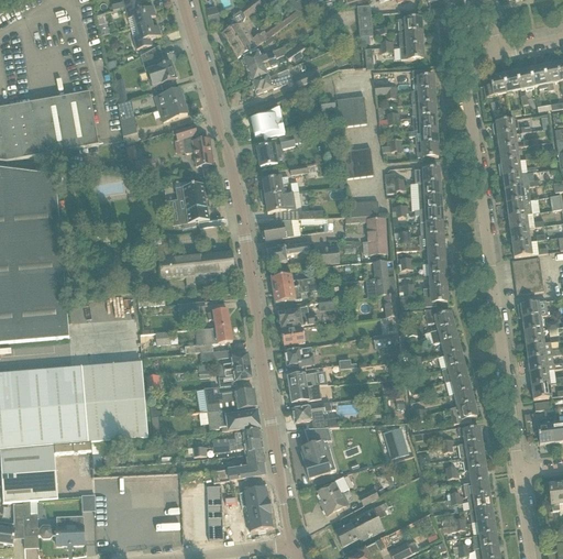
[(238,21),(227,29),(222,31),(238,56),(268,35),(301,10),(300,10),(297,8),(265,31),(264,29),(252,35),(242,20),(245,14),(246,15),(260,6),(263,10),(274,1),(273,0),(251,0),(233,13),(238,21)]
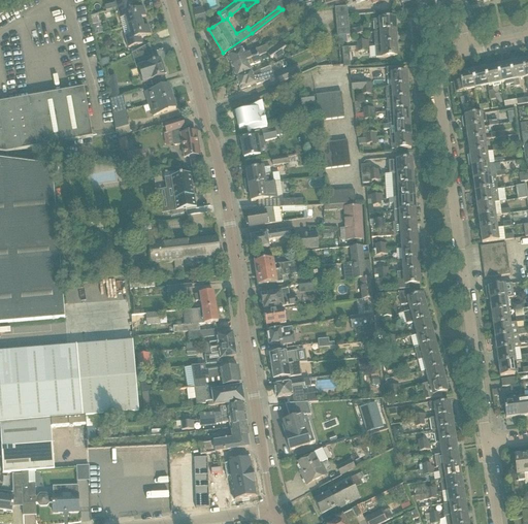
[(265,0),(278,7),(282,9),(303,0),(265,0)]
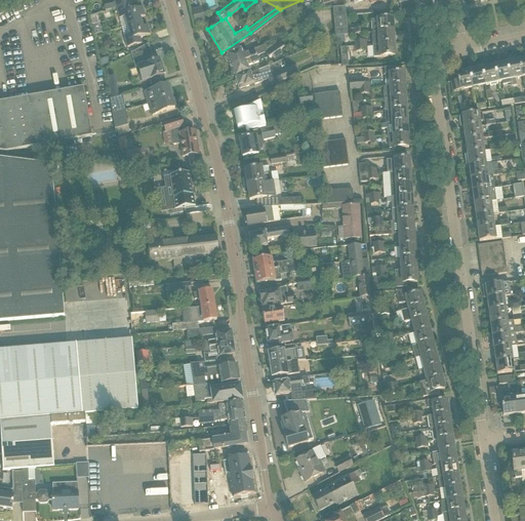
[(132,7),(130,1),(116,5),(119,15),(124,14),(126,23),(142,18),(140,14),(145,12),(143,4),(132,7)]
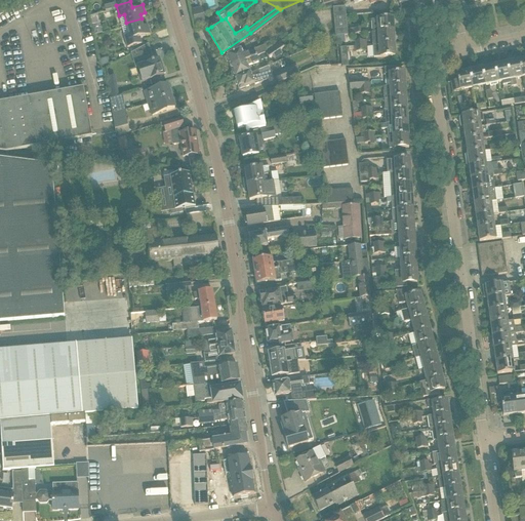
[(193,12),(195,22),(204,19),(202,10),(193,12)]
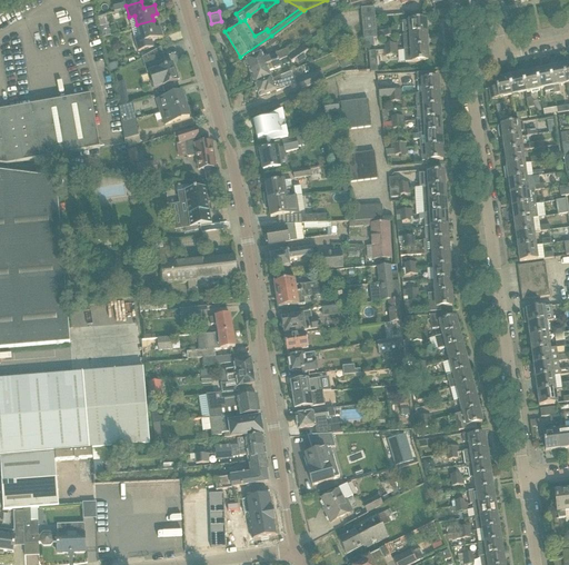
[(361,12),(362,28),(376,28),(375,12),(361,12)]
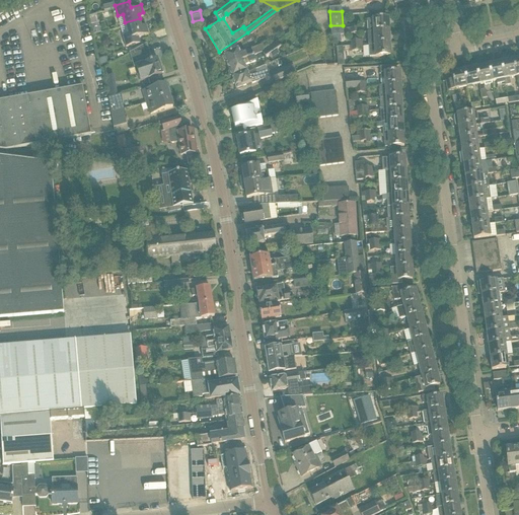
[(374,28),(388,27),(387,15),(373,16),(374,28)]
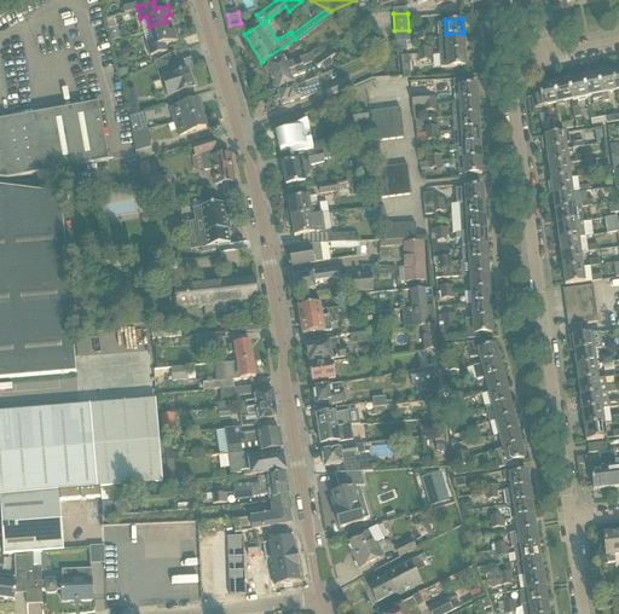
[(167,22),(149,27),(152,38),(146,39),(150,52),(167,47),(165,40),(177,36),(174,27),(168,28),(167,22)]
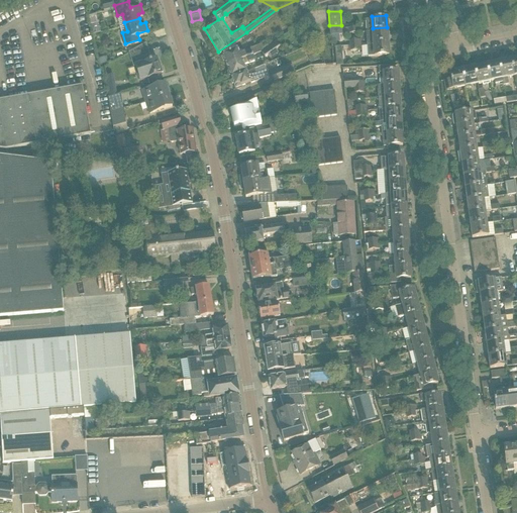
[(387,27),(373,28),(367,28),(367,40),(388,39),(388,38),(389,38),(389,37),(389,33),(388,32),(387,27)]
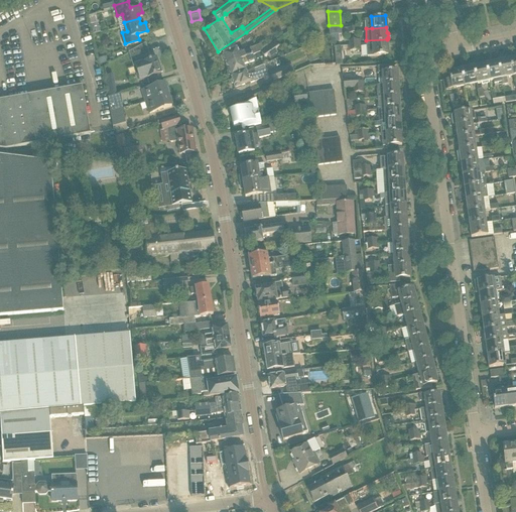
[(275,38),(262,46),(260,48),(260,49),(262,51),(264,53),(267,51),(269,54),(278,49),(276,45),(279,43),(275,38)]
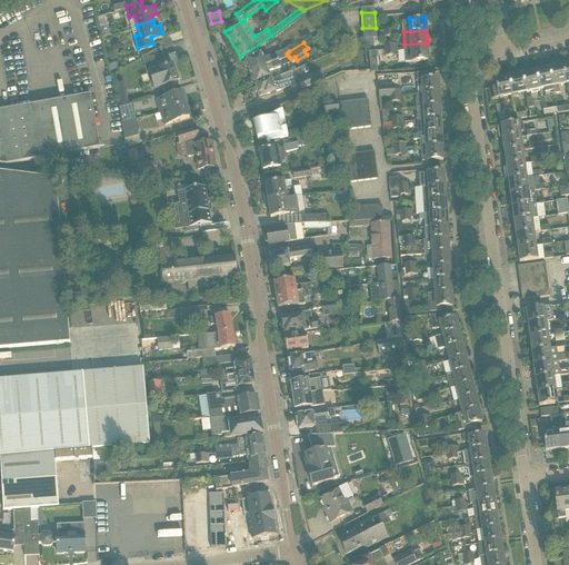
[(427,43),(403,45),(405,59),(428,57),(428,56),(429,55),(429,50),(427,49),(427,43)]
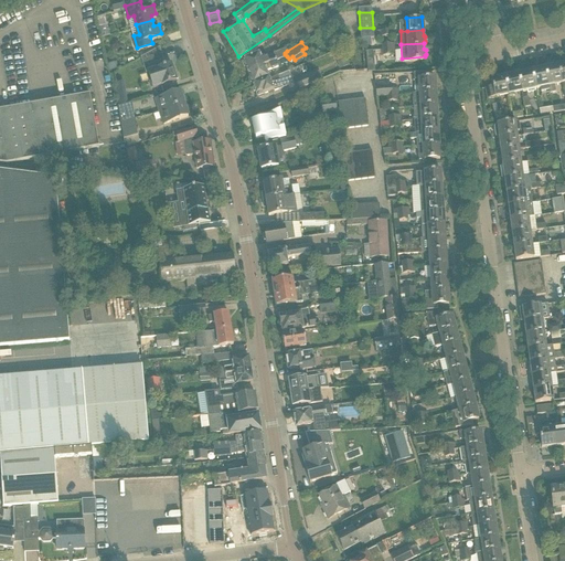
[(243,57),(242,59),(243,63),(246,63),(247,67),(275,56),(276,57),(279,56),(285,54),(285,53),(287,51),(285,45),(281,46),(273,50),(274,52),(269,53),(267,54),(264,48),(243,56),(243,57)]
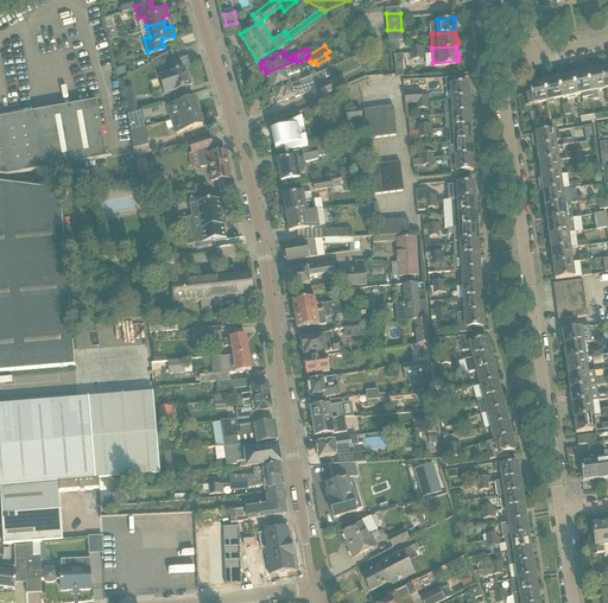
[(168,50),(152,58),(154,67),(159,65),(162,74),(159,74),(165,91),(173,88),(190,83),(190,81),(191,80),(190,75),(189,74),(188,74),(184,65),(177,68),(175,59),(171,61),(168,50)]
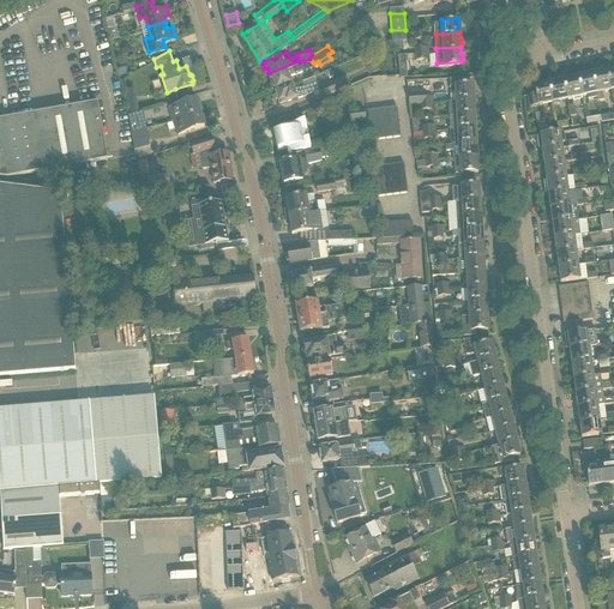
[(299,61),(269,73),(271,79),(270,82),(271,85),(274,86),(275,89),(293,82),(289,73),(301,68),(300,62),(299,61)]
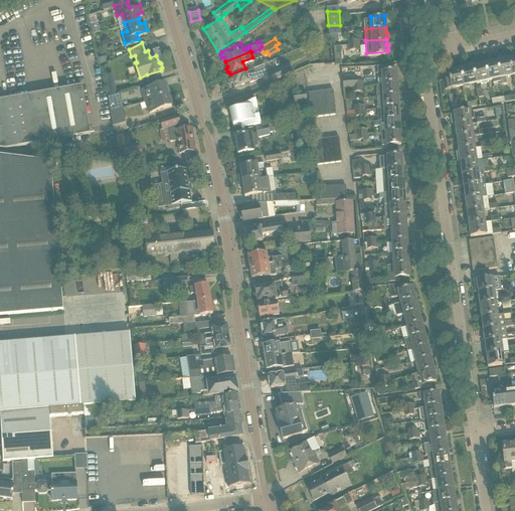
[(106,53),(98,55),(100,61),(108,59),(106,53)]
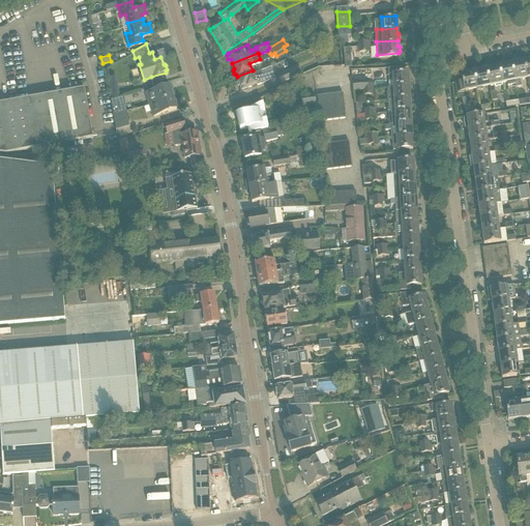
[(524,58),(511,60),(514,77),(514,81),(516,84),(521,83),(520,76),(527,75),(524,58)]
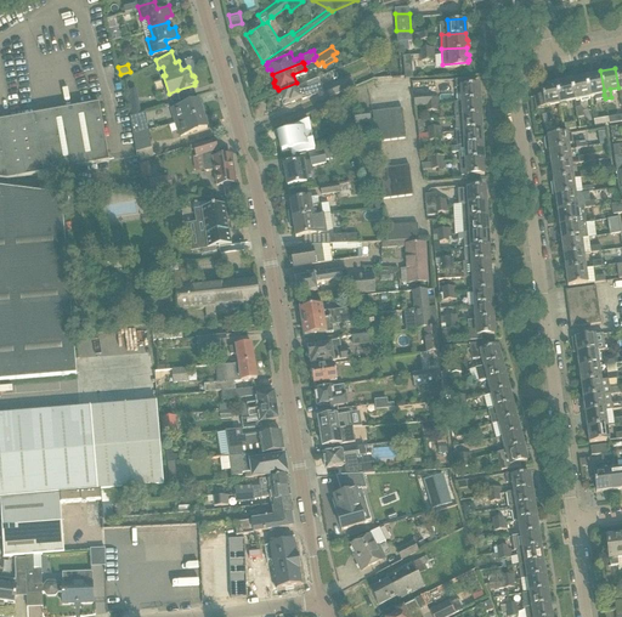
[(604,90),(600,71),(584,74),(589,94),(595,92),(595,97),(604,95),(604,90)]
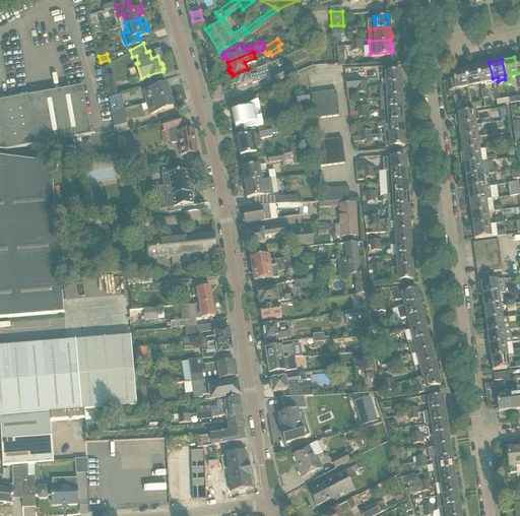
[(480,80),(476,61),(468,63),(469,66),(464,67),(468,83),(468,85),(473,84),(473,82),(480,80)]
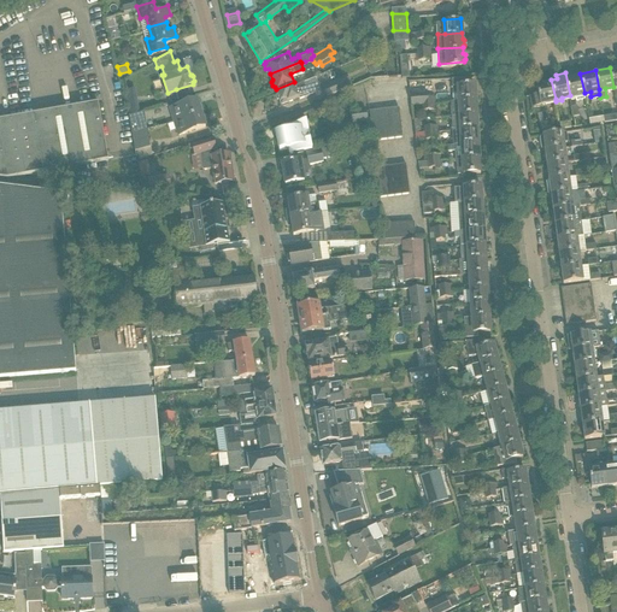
[(585,93),(580,74),(566,76),(565,72),(570,95),(575,95),(576,98),(585,95),(585,93)]
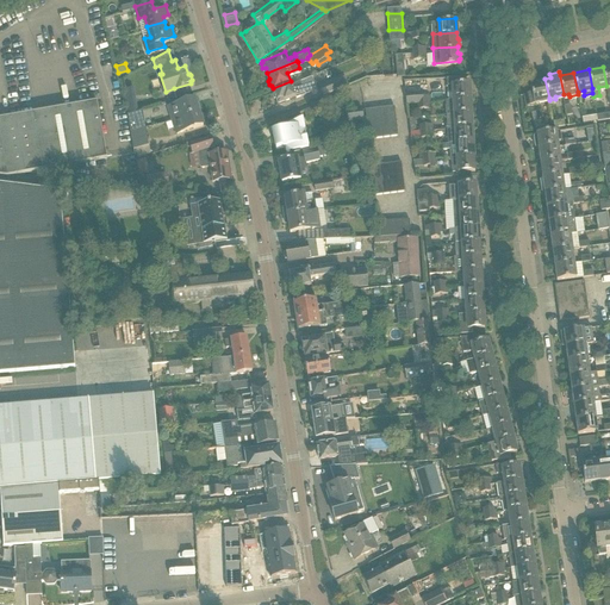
[(344,73),(337,76),(319,83),(323,92),(341,83),(348,81),(344,73)]
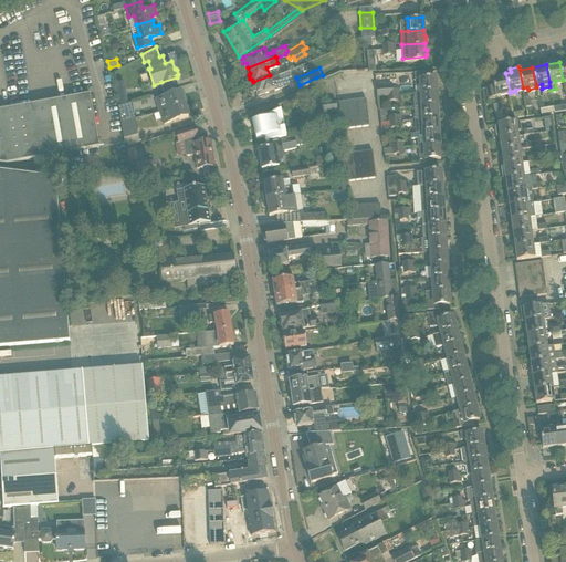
[(254,83),(252,85),(253,89),(257,89),(258,93),(274,86),(275,87),(294,80),(291,72),(281,76),(279,72),(270,75),(253,82),(254,83)]
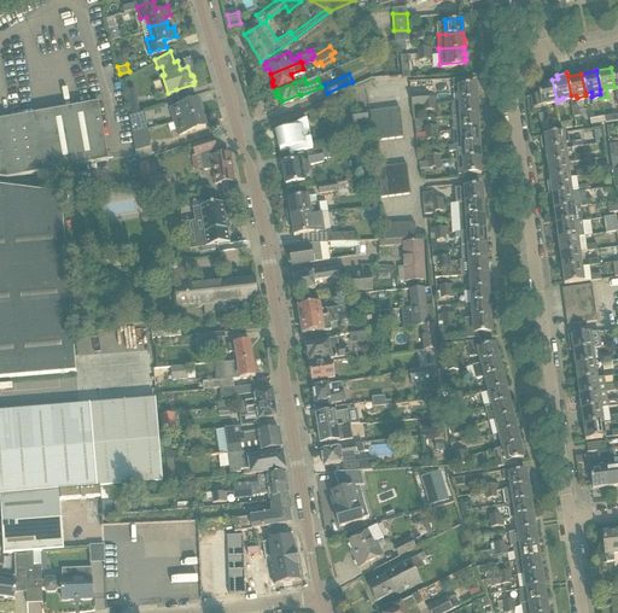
[(557,99),(552,80),(537,83),(541,103),(557,99)]
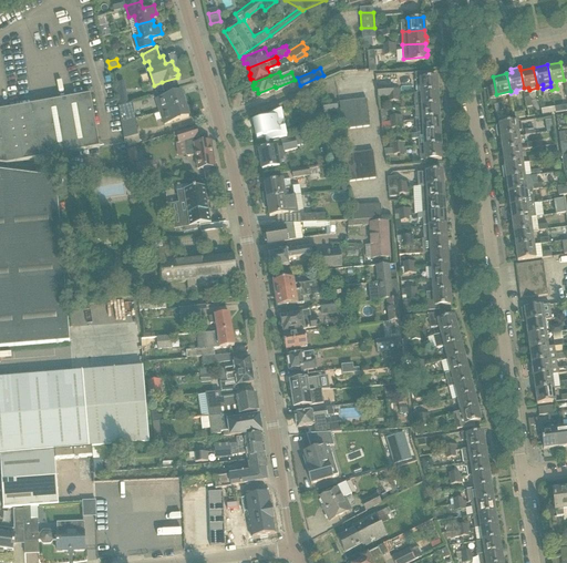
[(421,90),(437,89),(436,75),(415,77),(416,83),(421,82),(421,90)]
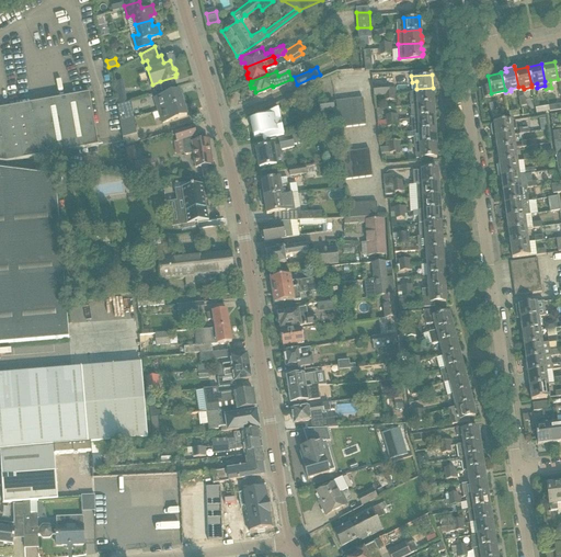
[(395,84),(387,86),(387,82),(374,83),(374,92),(384,91),(396,90),(395,84)]
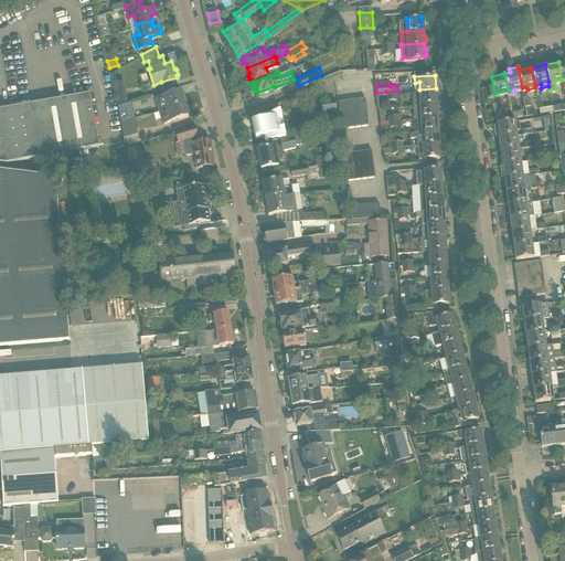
[(162,107),(184,101),(180,88),(156,96),(158,102),(160,101),(162,107)]
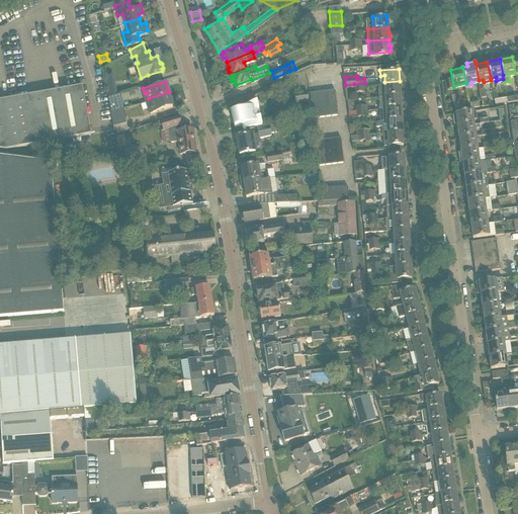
[(400,81),(384,82),(378,82),(379,94),(385,94),(400,93),(400,81)]
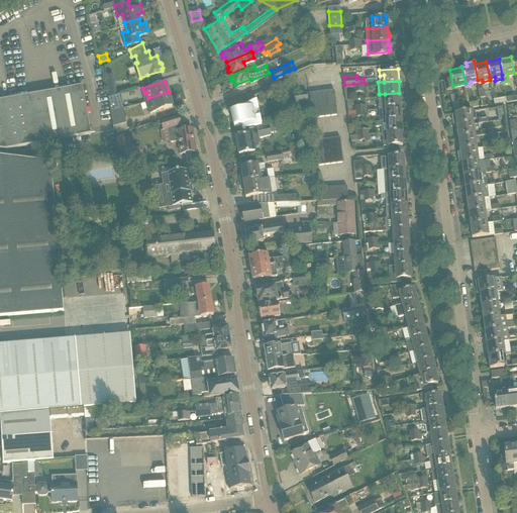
[(56,112),(86,107),(82,83),(27,92),(35,140),(61,136),(56,112)]
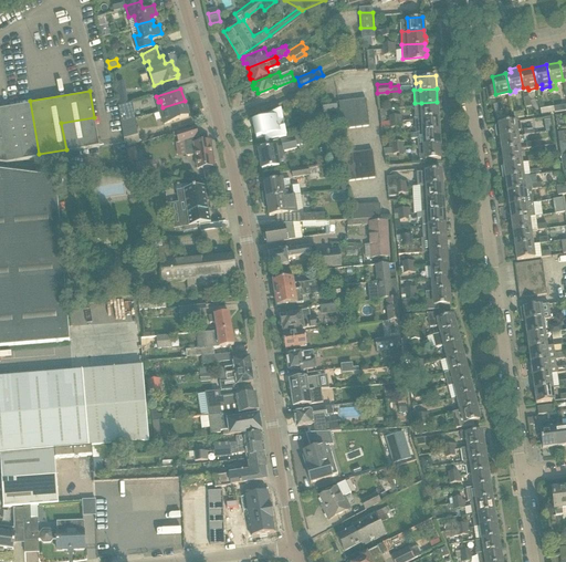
[(296,104),(292,95),(281,100),(285,110),(296,104)]
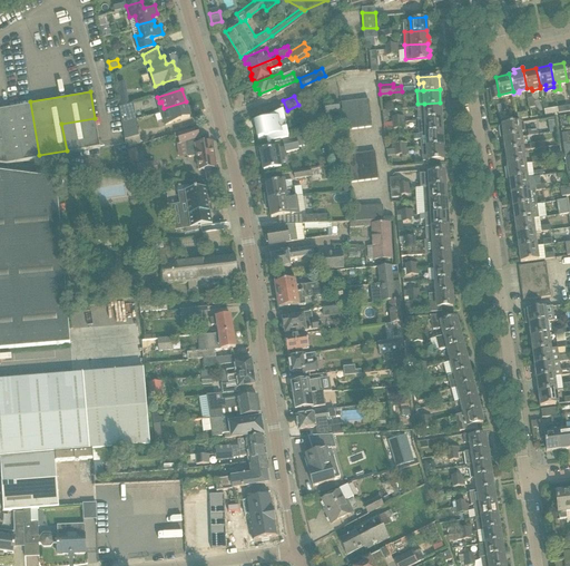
[(121,120),(136,118),(133,99),(119,104),(121,120)]
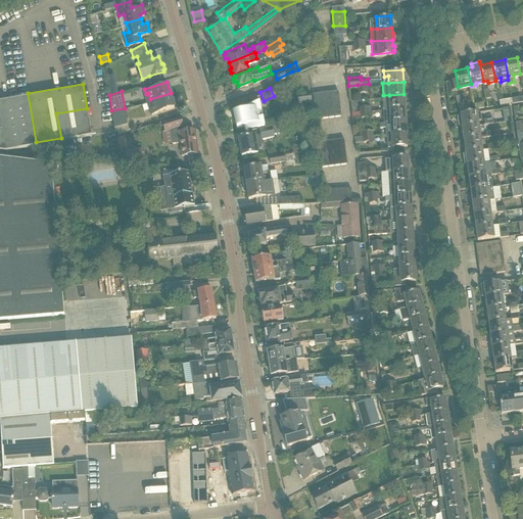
[(311,91),(297,93),(298,101),(312,99),(311,91)]
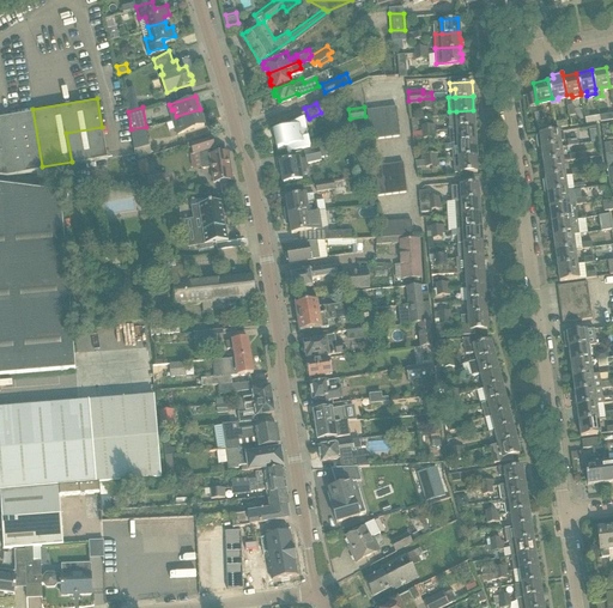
[(42,166),(32,109),(0,115),(0,171),(7,172),(42,166)]
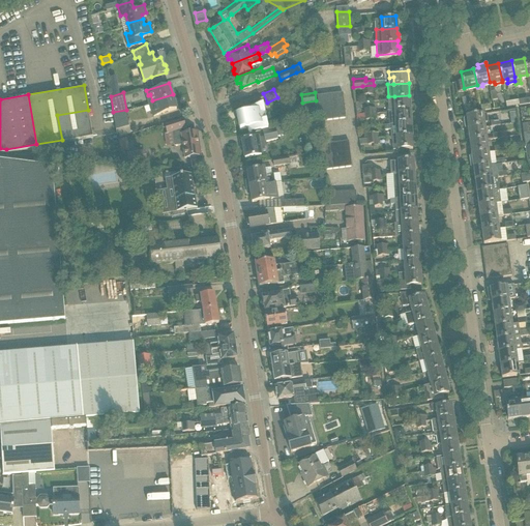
[(173,94),(152,100),(154,107),(151,108),(153,113),(176,106),(173,94)]
